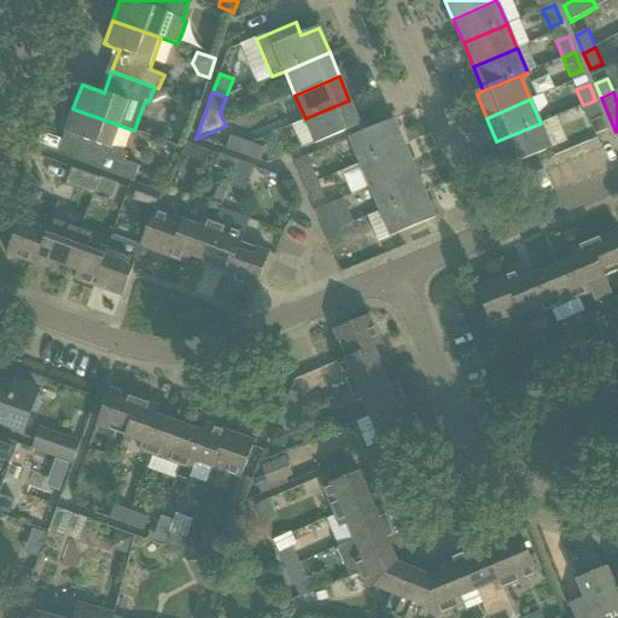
[(349,100),(305,118),(316,144),(337,135),(360,126),(349,100)]
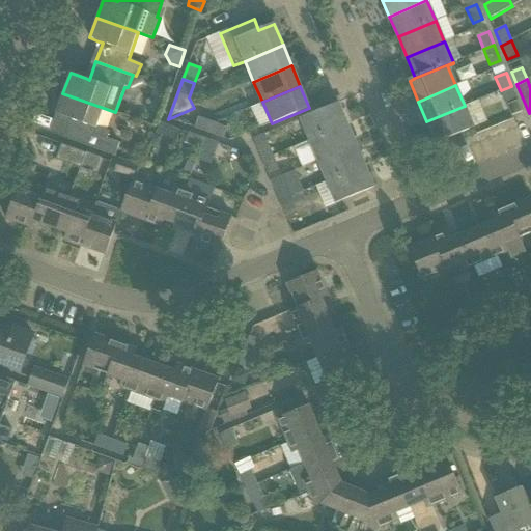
[(501,90),(507,106),(518,102),(511,86),(501,90)]
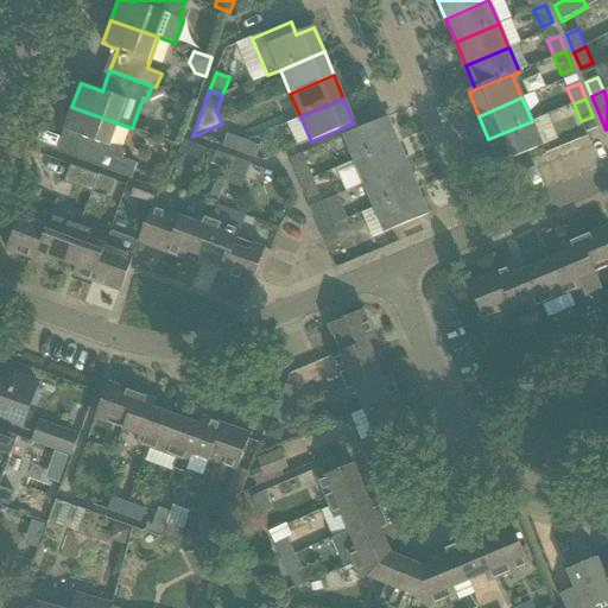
[(73,158),(132,179),(137,164),(122,159),(125,151),(111,146),(119,125),(132,130),(132,128),(119,124),(71,107),(63,131),(81,137),(73,158)]
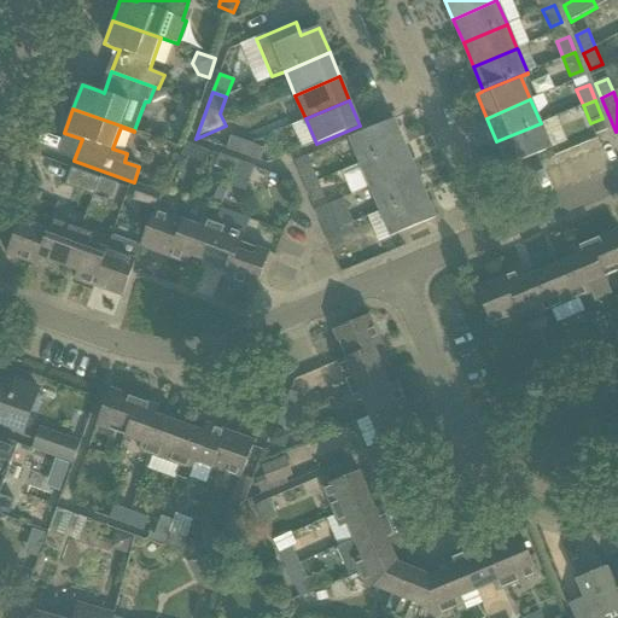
[(590,123),(595,135),(607,130),(602,118),(590,123)]
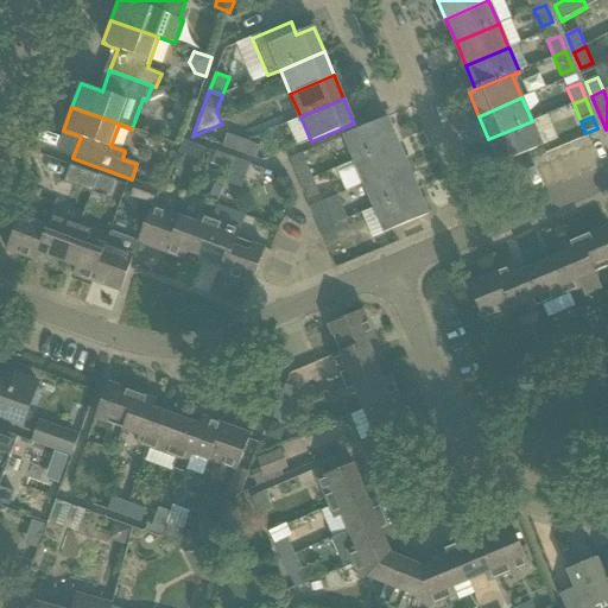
[(387,119),(344,137),(354,162),(398,143),(387,119)]
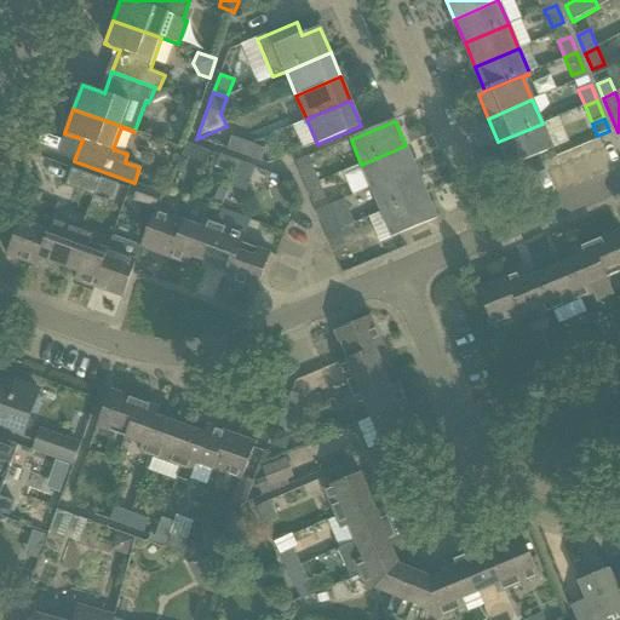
[(498,142),(509,167),(552,149),(543,124),(498,142)]
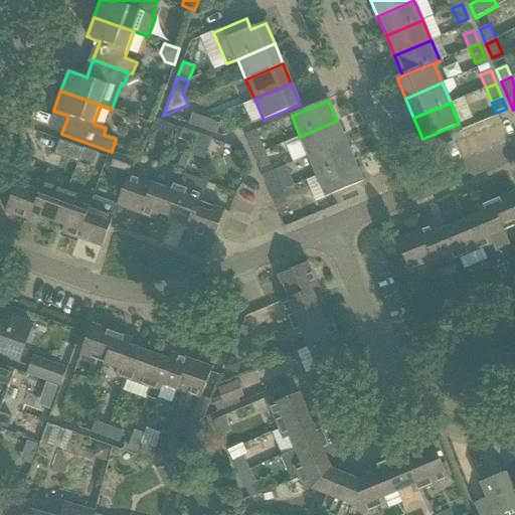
[(189,124),(188,125),(205,131),(209,120),(192,114),(189,124)]
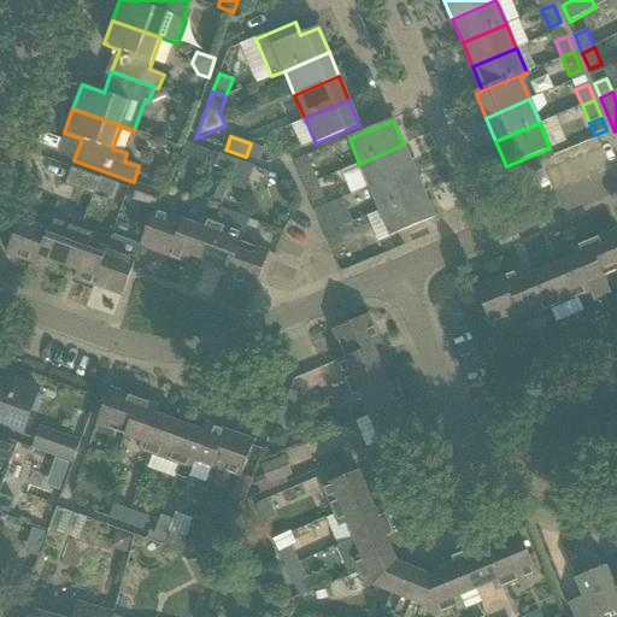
[(251,144),(246,157),(260,163),(265,150),(251,144)]
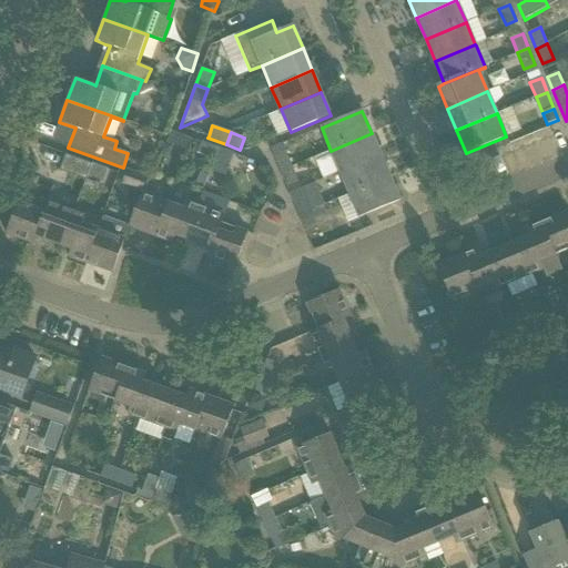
[(372,133),(331,151),(341,172),(381,155),(372,133)]
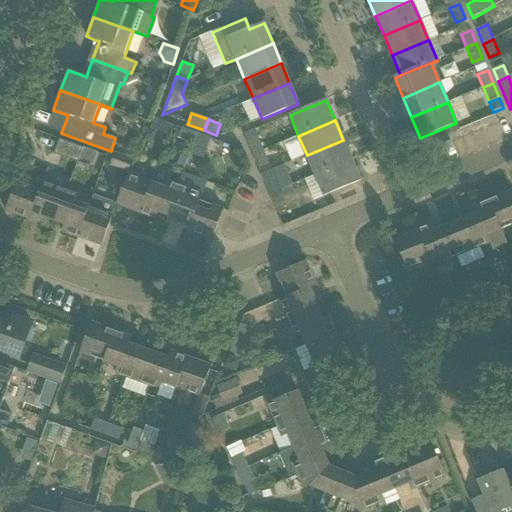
[(172,125),(163,122),(160,132),(169,135),(172,125)]
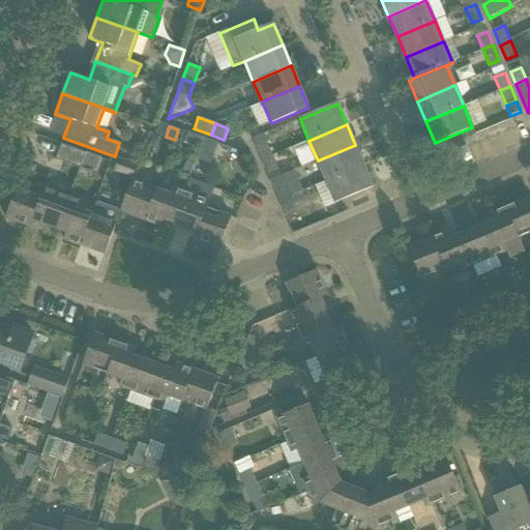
[(188,133),(184,144),(200,150),(204,138),(188,133)]
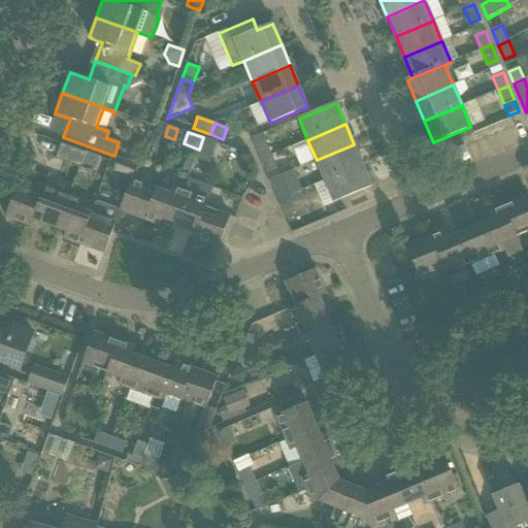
[(252,138),(261,160),(271,155),(263,134),(252,138)]
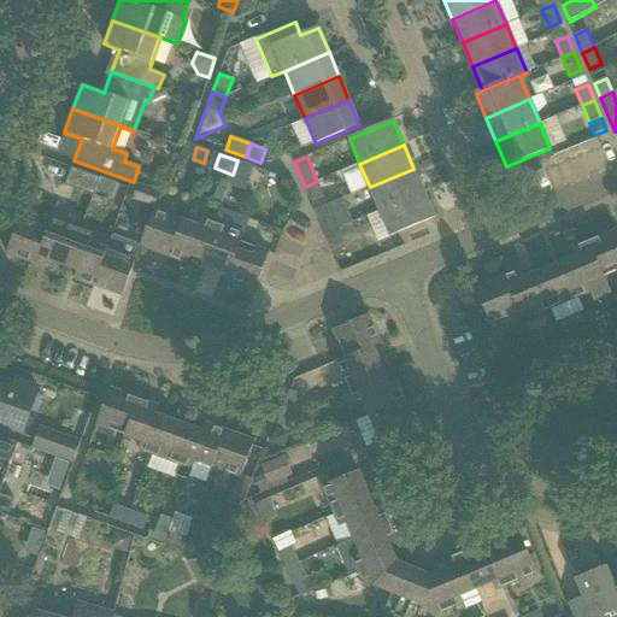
[(238,160),(233,175),(250,181),(254,166),(238,160)]
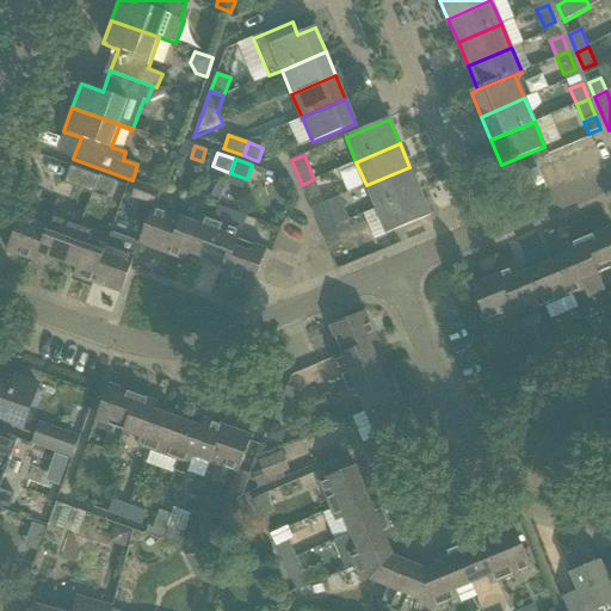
[(71,166),(63,184),(86,192),(93,195),(96,189),(94,189),(99,177),(71,166)]
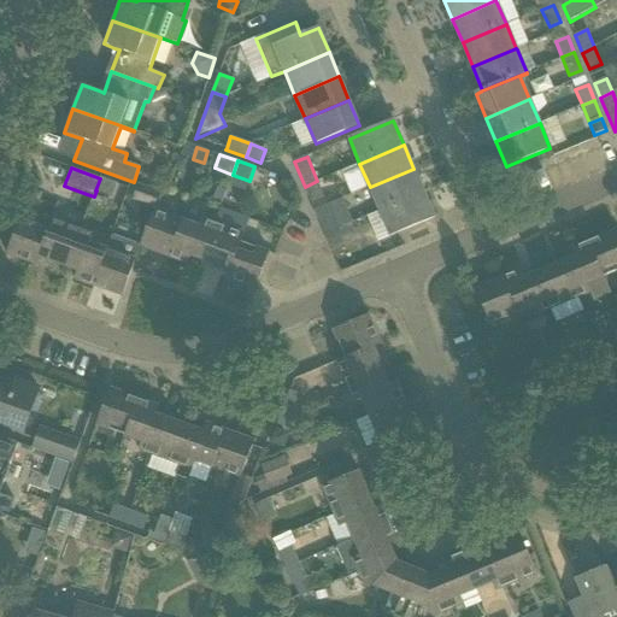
[(413,169),(370,187),(380,211),(424,193),(413,169)]
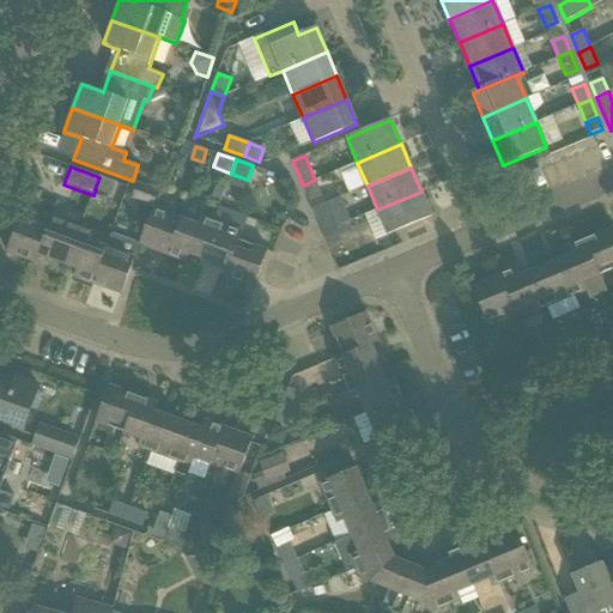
[(23,176),(17,192),(35,199),(40,182),(23,176)]
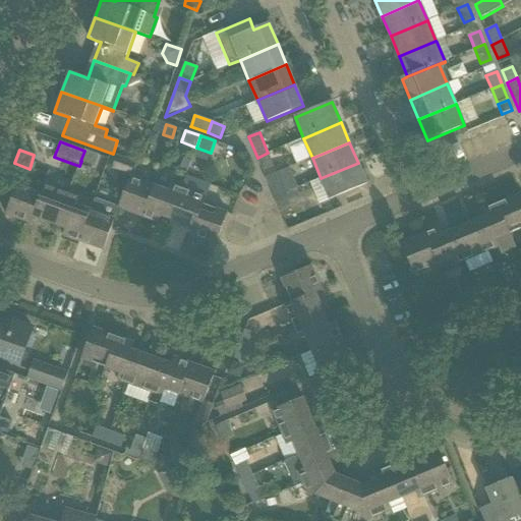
[(84,151),(80,161),(81,161),(96,166),(99,156),(84,151)]
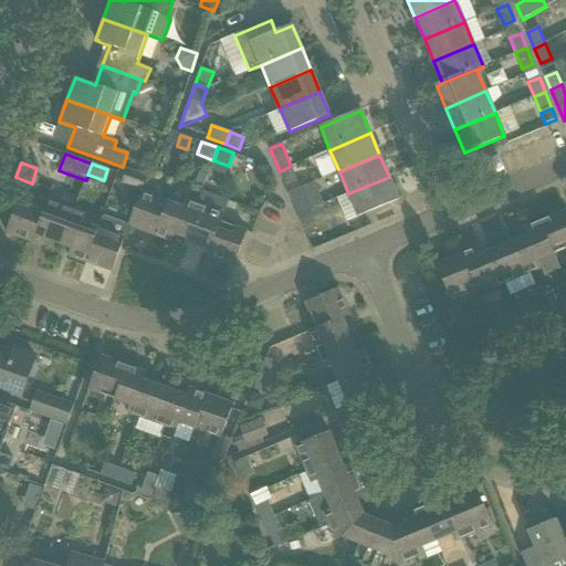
[(292,166),(280,171),(286,187),(299,181),(292,166)]
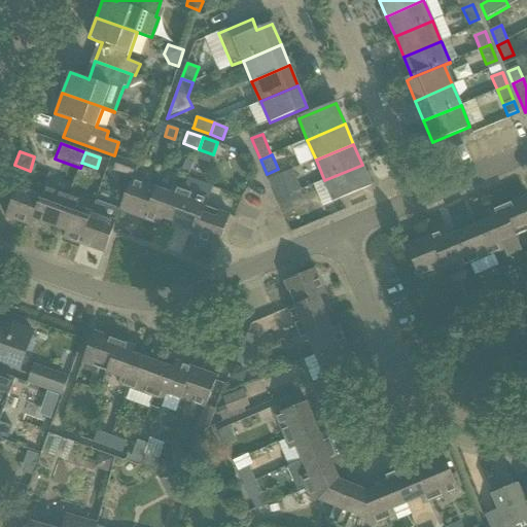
[(115,171),(132,177),(137,166),(119,159),(115,171)]
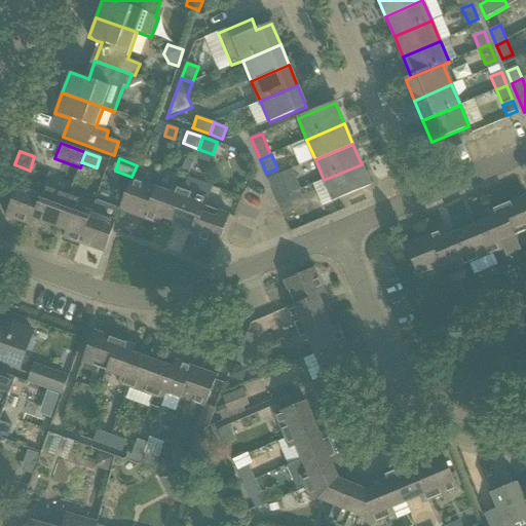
[(362,164),(324,180),(332,201),(370,185),(362,164)]
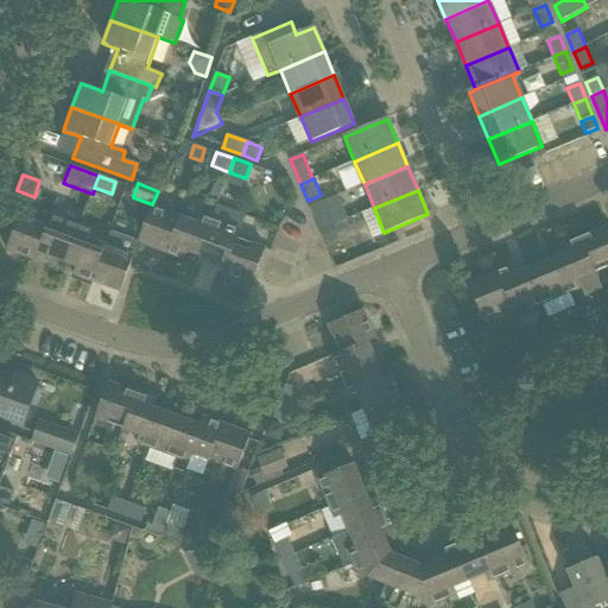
[(310,207),(321,230),(333,226),(347,220),(337,196),(310,207)]
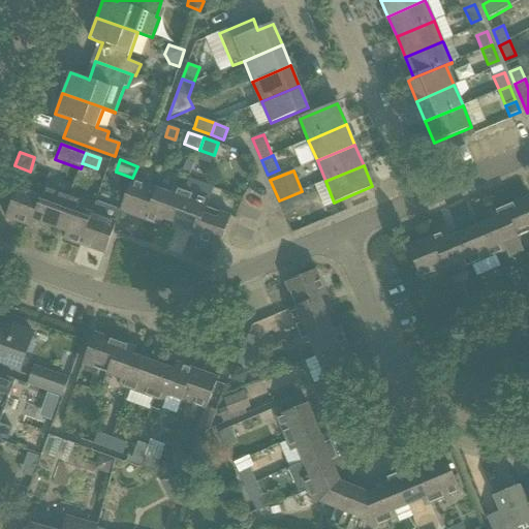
[(184,191),(173,222),(196,231),(205,207),(206,208),(214,188),(189,179),(184,191)]
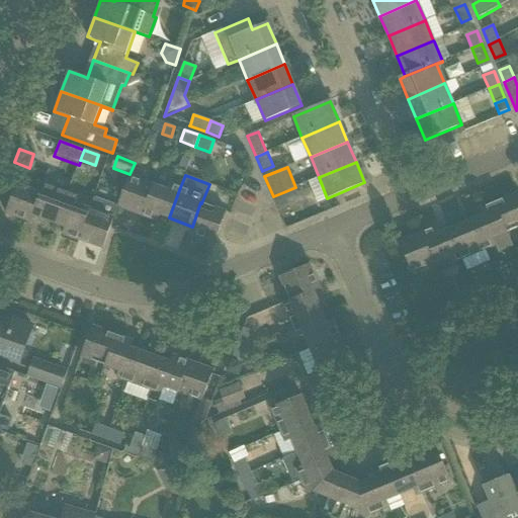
[(118,206),(117,207),(138,214),(149,183),(130,176),(124,188),(118,206)]
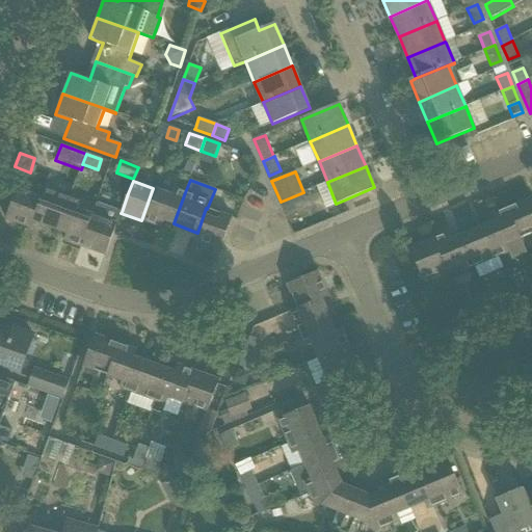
[(17,188),(5,219),(31,229),(34,221),(33,221),(43,197),(36,194),(17,188)]
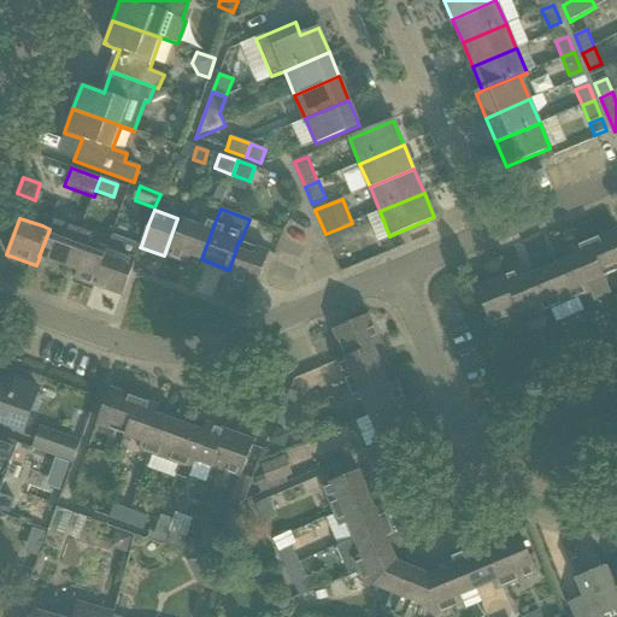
[(177,218),(164,256),(188,264),(191,256),(201,259),(215,223),(203,219),(200,227),(177,218)]
